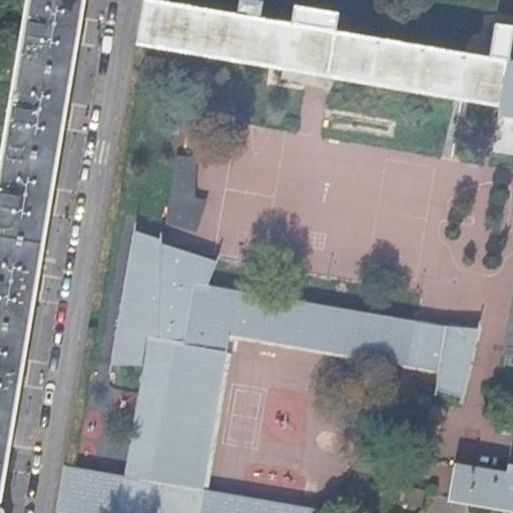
[(0,497),(4,471),(0,469),(0,467),(2,455),(4,442),(9,442),(19,386),(14,385),(16,371),(19,357),(24,357),(33,301),(28,300),(31,285),(33,272),(38,272),(42,245),(48,214),(43,213),(45,199),(47,185),(52,186),(62,129),(57,128),(59,113),(62,100),(67,101),(76,44),(71,43),(74,29),(76,15),(81,16),(83,0),(26,0),(0,155),(0,497)]
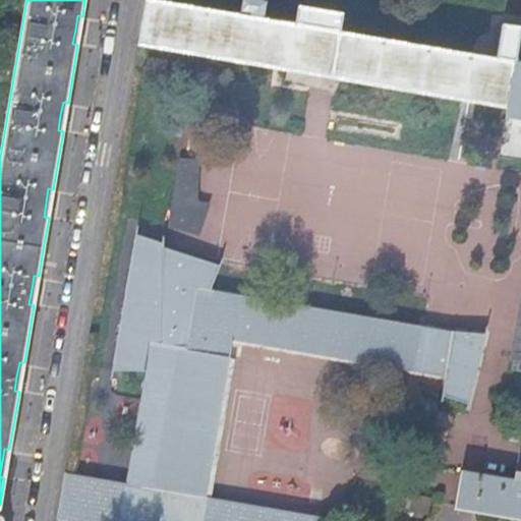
[(520,26),(502,23),(496,58),(341,32),(343,13),(298,5),(295,23),(156,0),(145,0),(137,46),(287,71),(286,79),(314,84),(315,76),(507,109),(506,117),(507,117),(520,119),(520,26)]
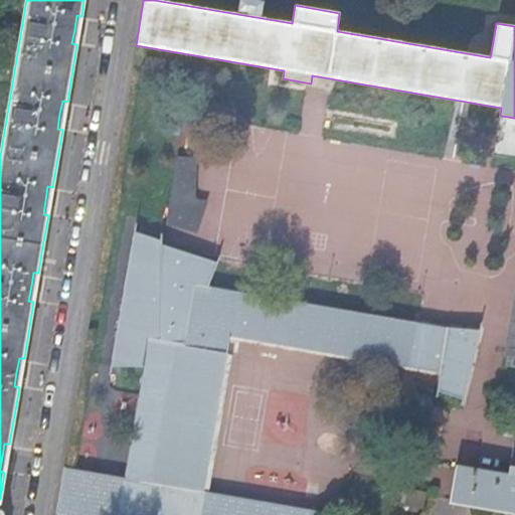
[(76,44),(81,16),(76,15),(74,29),(71,43),(76,44)]
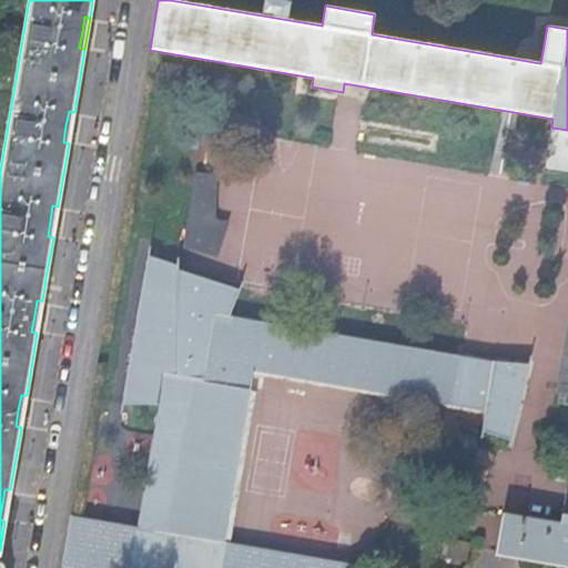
[(69,143),(74,112),(69,111),(66,125),(63,142),(69,143)]
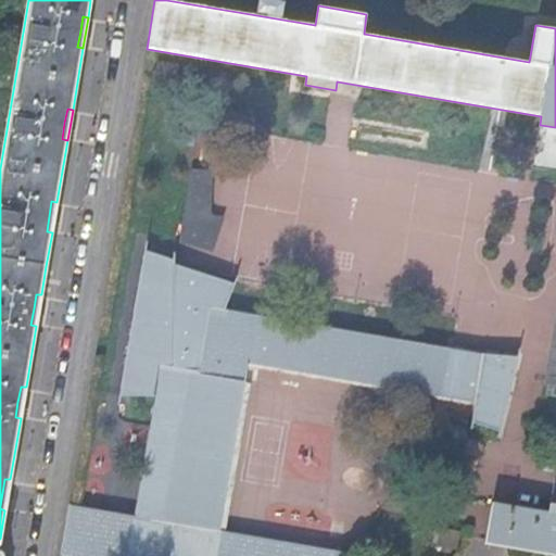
[(555,169),(555,127),(541,125),(533,166),(555,169)]
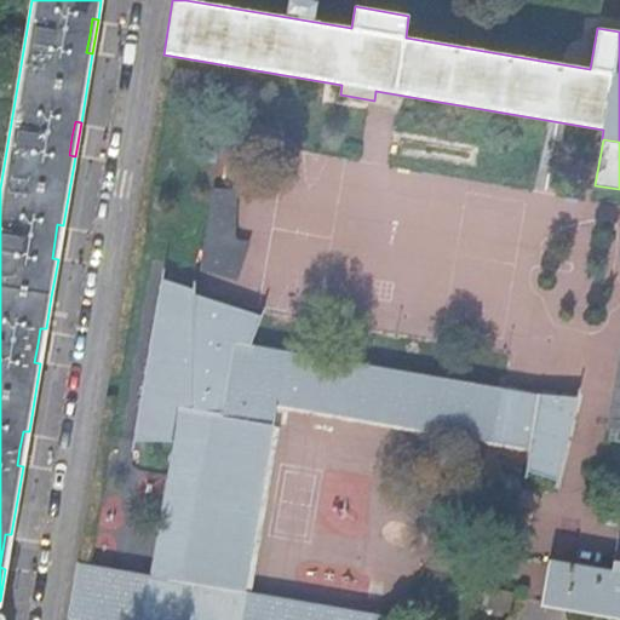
[(58,259),(63,225),(57,224),(55,241),(52,258),(58,259)]
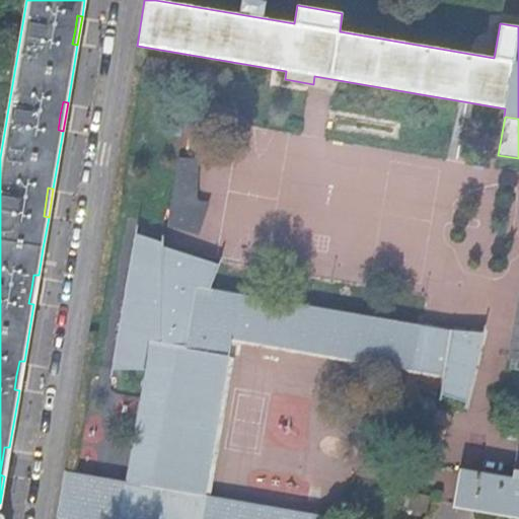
[(65,468),(57,516),(76,518),(328,518),(329,516),(206,495),(231,341),(444,376),(440,395),(442,396),(442,394),(466,401),(465,403),(467,404),(485,331),(484,330),(484,332),(452,329),(212,289),(221,263),(220,263),(219,265),(163,246),(163,240),(162,240),(162,242),(137,234),(137,231),(136,231),(112,372),(113,372),(114,369),(145,369),(127,482),(65,468)]
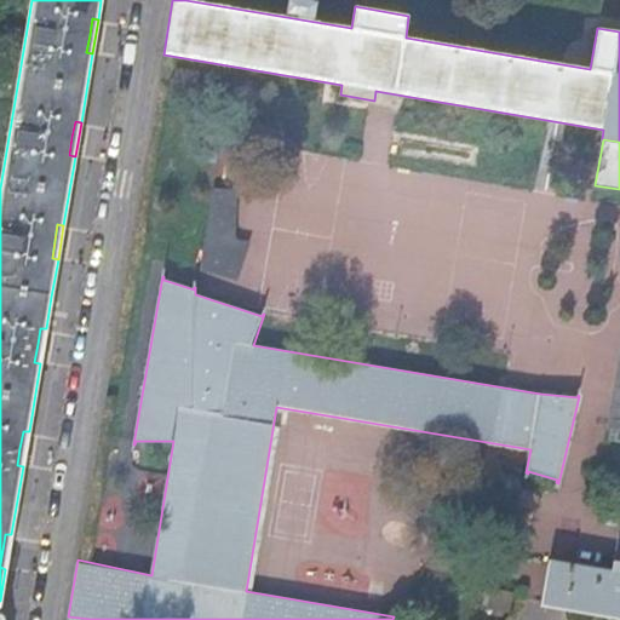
[(40,363),(46,328),(40,328),(38,344),(34,362),(40,363)]
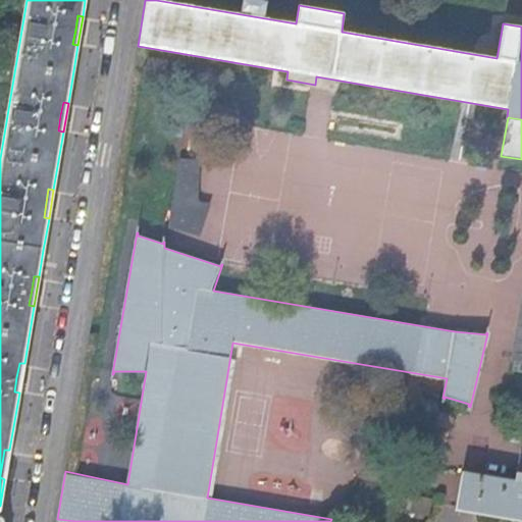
[(19,393),(24,363),(19,363),(16,377),(14,392),(19,393)]
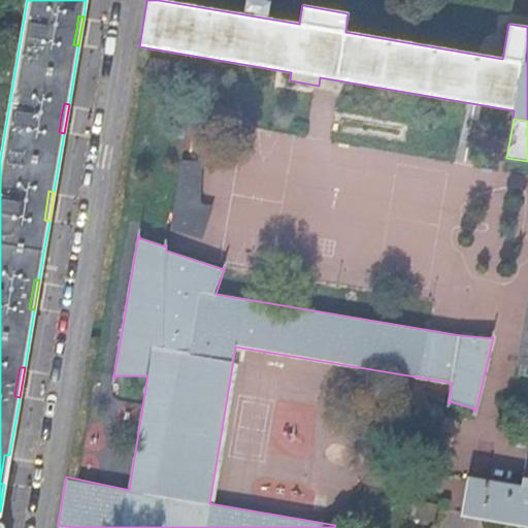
[(0,483),(4,485),(9,455),(4,455),(2,468),(0,481),(0,483)]
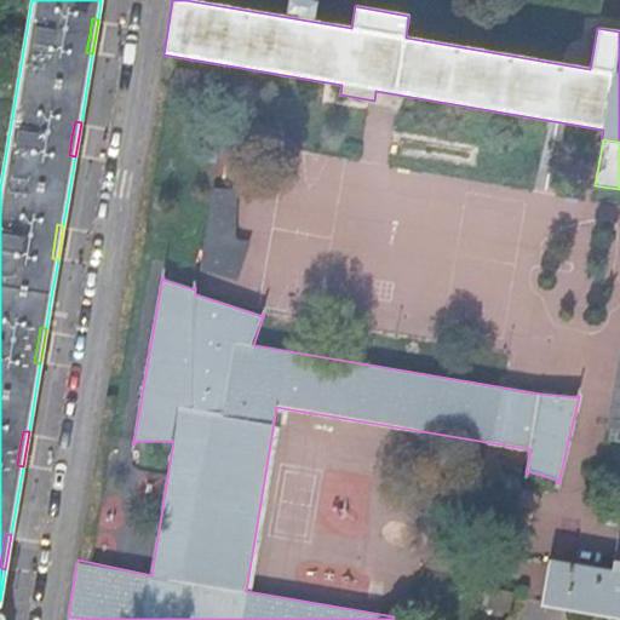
[(612,570),(550,560),(541,604),(619,616),(619,560),(614,560),(612,570)]
